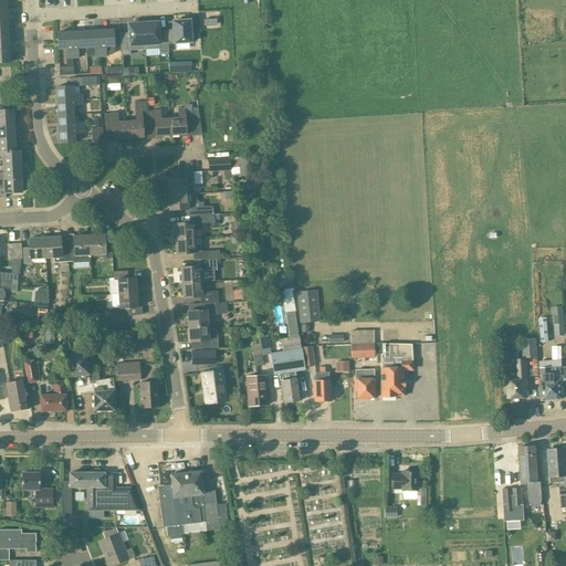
[(191,33),(190,20),(173,21),(174,30),(167,31),(168,44),(191,42),(191,41),(194,41),(194,33),(191,33)]
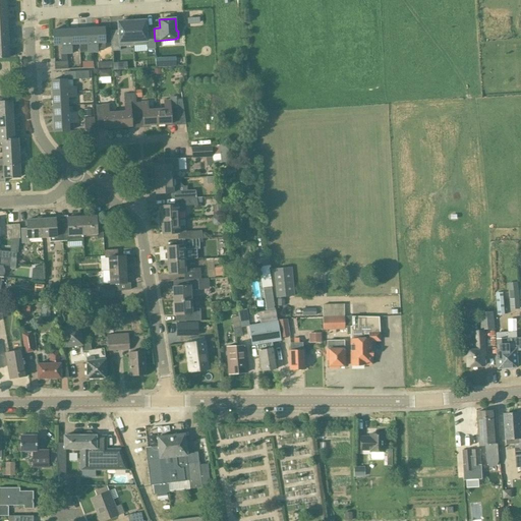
[(119,49),(133,48),(131,21),(123,22),(123,24),(118,24),(118,37),(111,37),(112,53),(120,52),(119,49)]
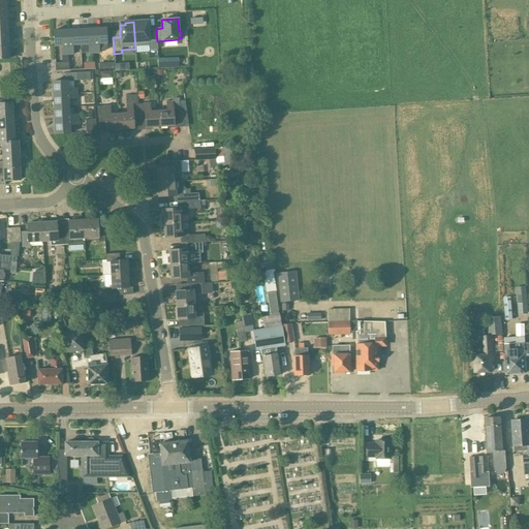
[(133,22),(135,49),(149,48),(149,52),(157,52),(156,35),(149,35),(148,23),(143,24),(143,22),(133,22)]
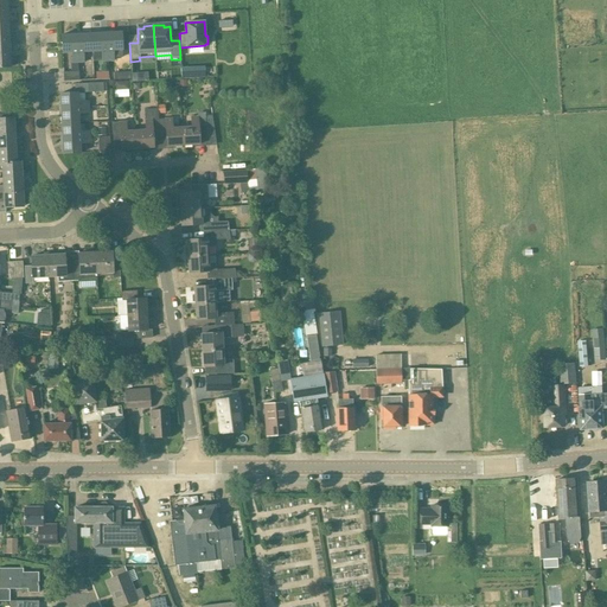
[(108,62),(114,61),(123,61),(122,50),(121,32),(107,33),(108,62)]
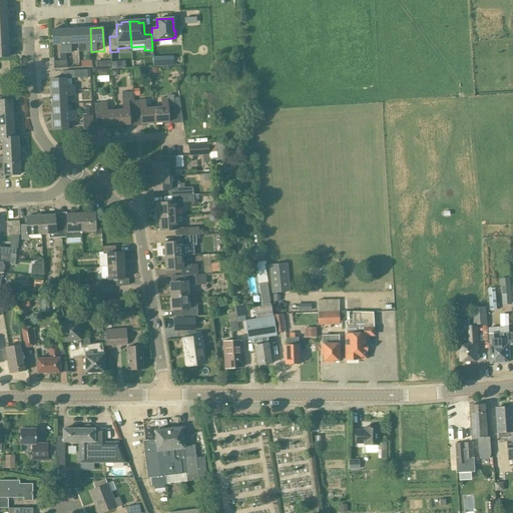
[(77,28),(64,29),(66,53),(71,53),(70,44),(78,43),(77,28)]
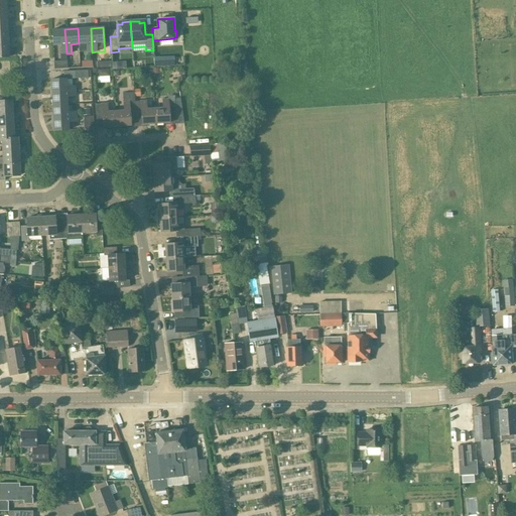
[(78,28),(79,43),(79,52),(92,52),(91,28),(78,28)]
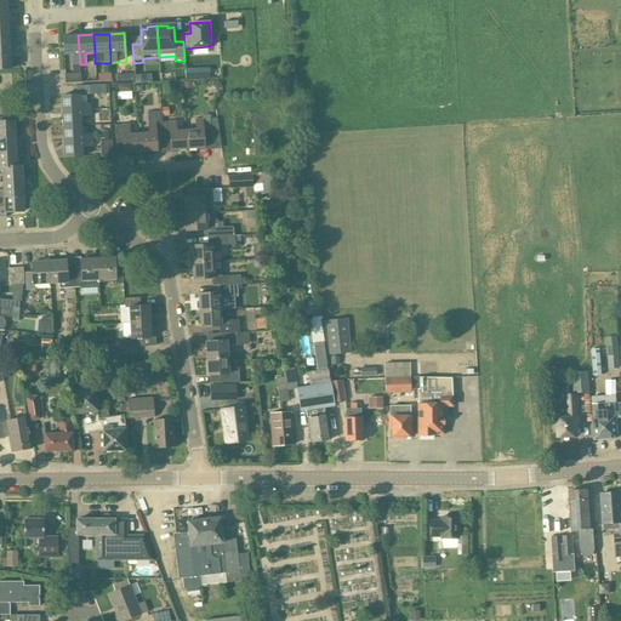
[(80,64),(78,35),(62,36),(63,55),(73,53),(74,64),(80,64)]
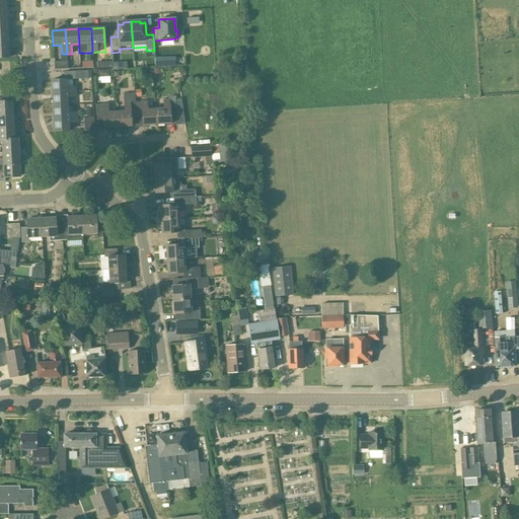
[(10,35),(7,36),(7,31),(0,30),(0,44),(8,44),(10,44),(10,35)]
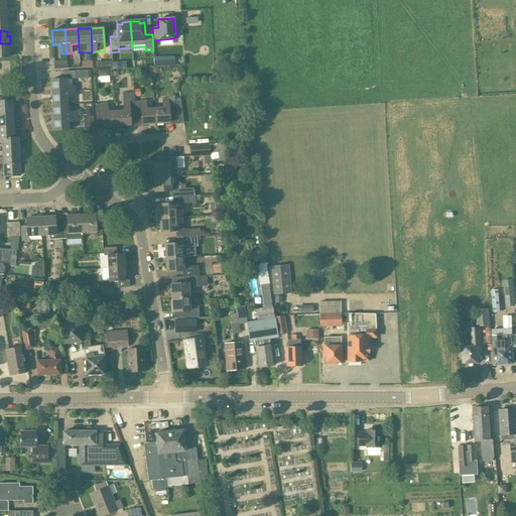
[(0,56),(9,56),(8,43),(0,43),(0,56)]
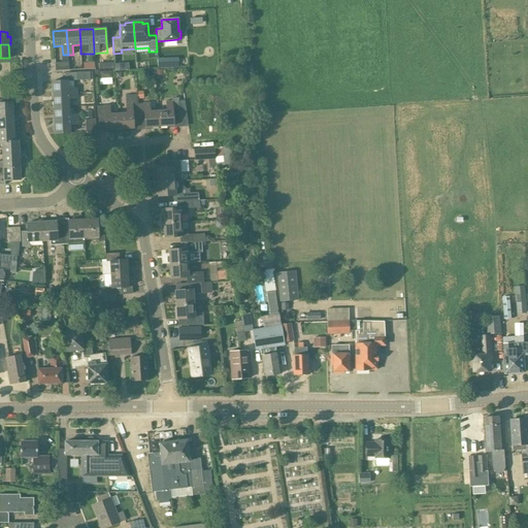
[(55,63),(55,70),(68,70),(68,62),(55,63)]
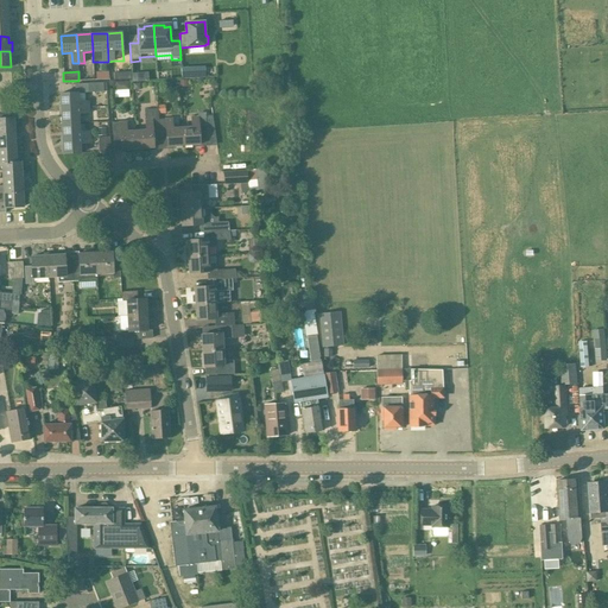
[(103,92),(103,82),(88,83),(88,93),(103,92)]
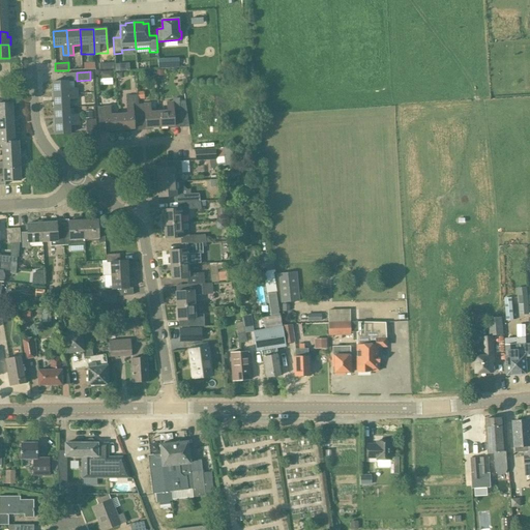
[(52,82),(53,95),(78,93),(77,88),(67,89),(67,81),(52,82)]
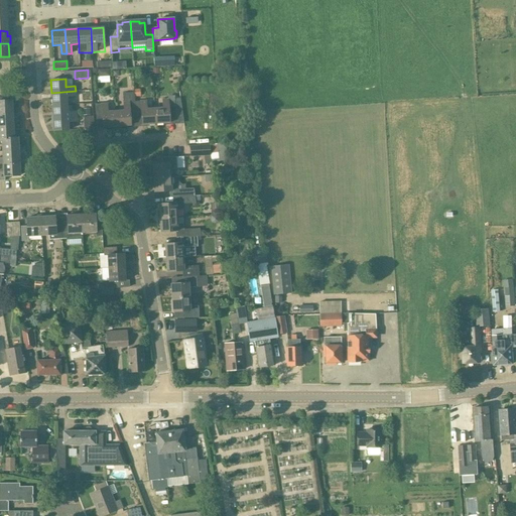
[(52,105),(67,105),(67,96),(76,96),(76,91),(51,93),(52,105)]
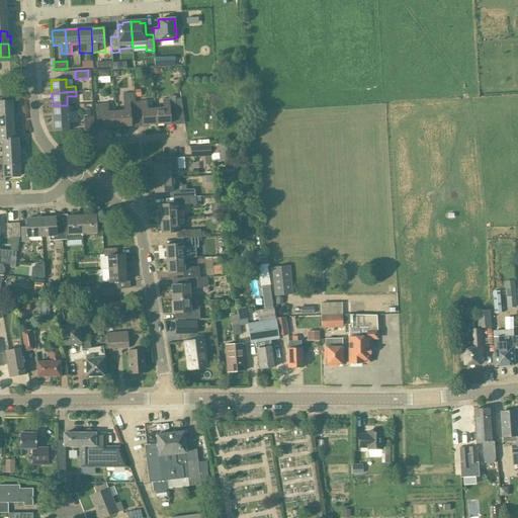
[(124,110),(116,111),(117,126),(131,125),(131,116),(137,116),(135,101),(135,93),(123,94),(124,110)]
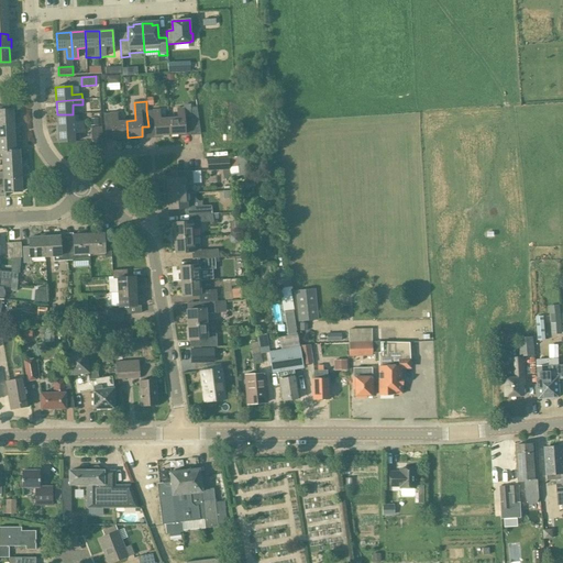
[(178,118),(168,118),(170,134),(185,133),(185,128),(199,127),(196,107),(189,107),(189,105),(183,105),(184,108),(177,108),(178,118)]
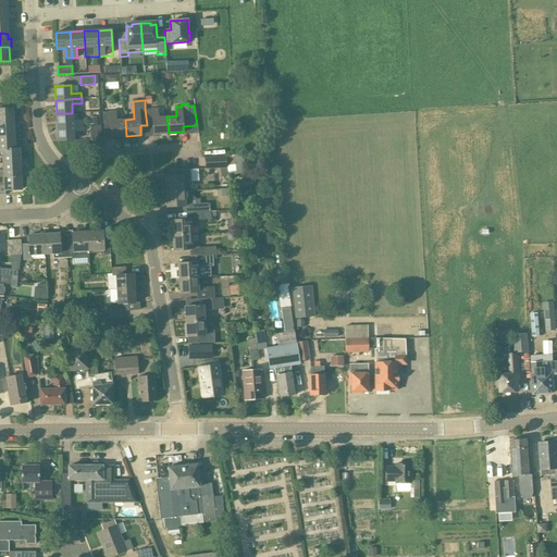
[(0,109),(0,122),(13,122),(12,109),(0,109)]
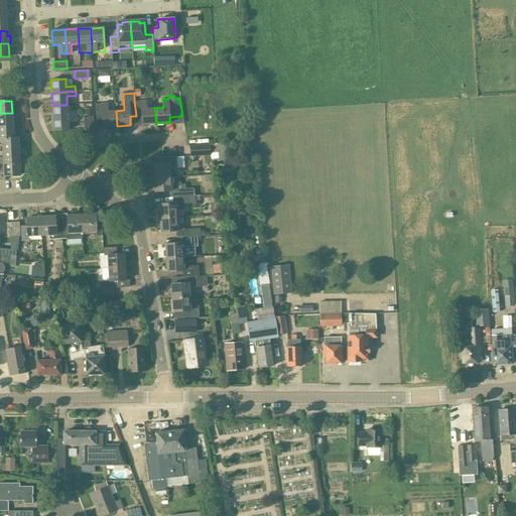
[(142,124),(156,123),(154,108),(146,109),(146,101),(134,101),(136,116),(141,115),(142,124)]
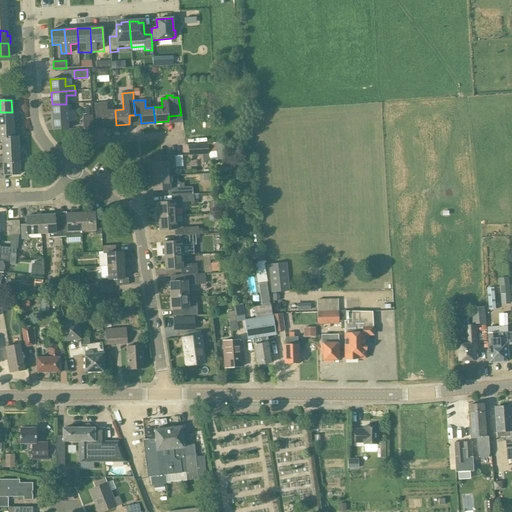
[(102,126),(116,125),(115,110),(106,111),(106,103),(94,103),(95,118),(101,117),(102,126)]
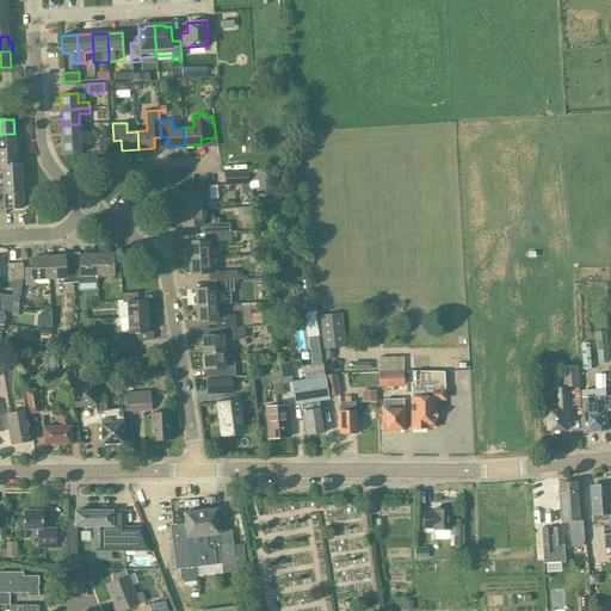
[(62,124),(62,140),(91,139),(91,131),(80,133),(79,124),(62,124)]
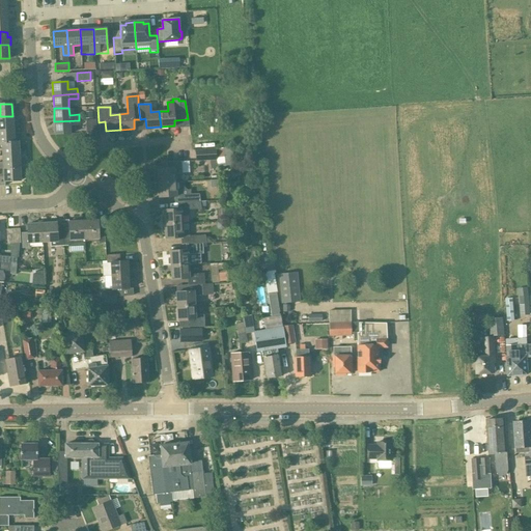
[(0,130),(12,130),(12,116),(0,116),(0,130)]
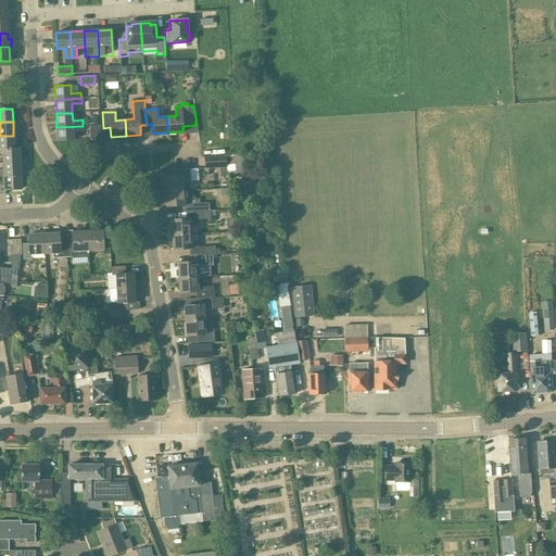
[(90,139),(101,139),(100,125),(90,126),(90,139)]
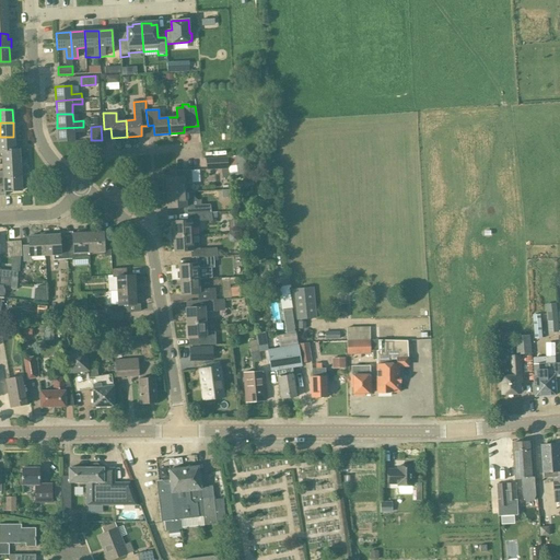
[(83,127),(57,128),(58,142),(74,141),(73,132),(83,131),(83,127)]
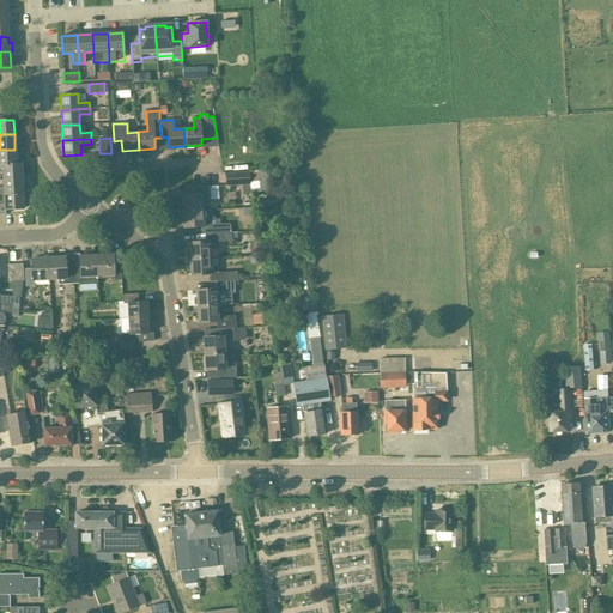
[(0,150),(0,164),(2,164),(16,163),(14,150),(0,150)]
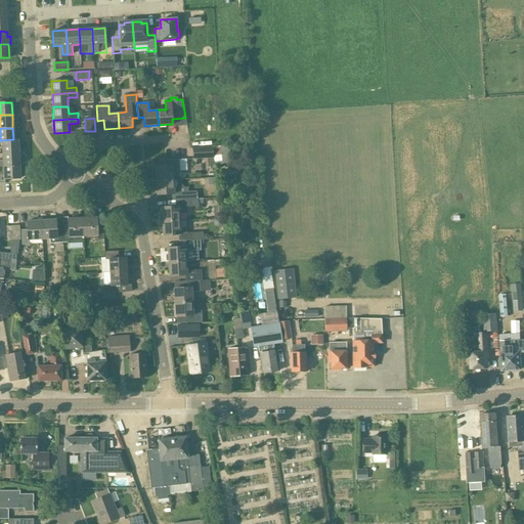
[(2,140),(0,140),(0,146),(2,146),(3,153),(18,153),(17,139),(13,139),(2,140)]
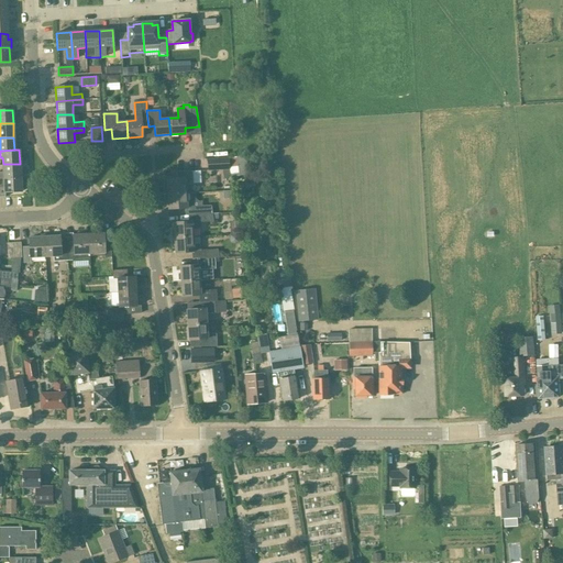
[(208,169),(228,168),(227,156),(207,157),(208,169)]
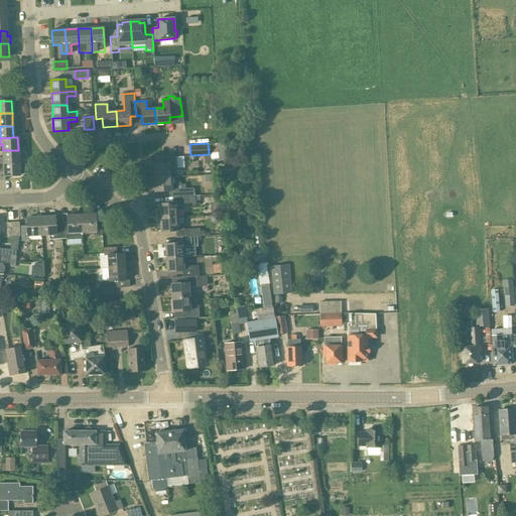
[(0,163),(18,162),(18,150),(3,150),(3,157),(0,157),(0,163)]
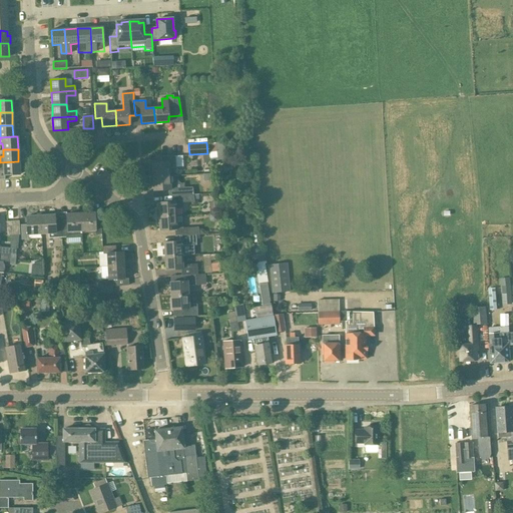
[(152,169),(149,169),(150,176),(152,176),(169,175),(169,167),(175,167),(175,155),(160,156),(161,162),(151,162),(152,169)]
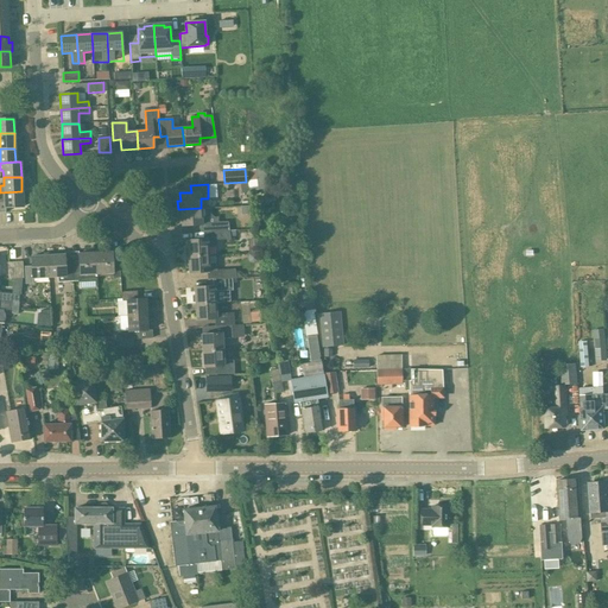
[(23,207),(21,191),(0,192),(0,211),(5,213),(5,208),(23,207)]
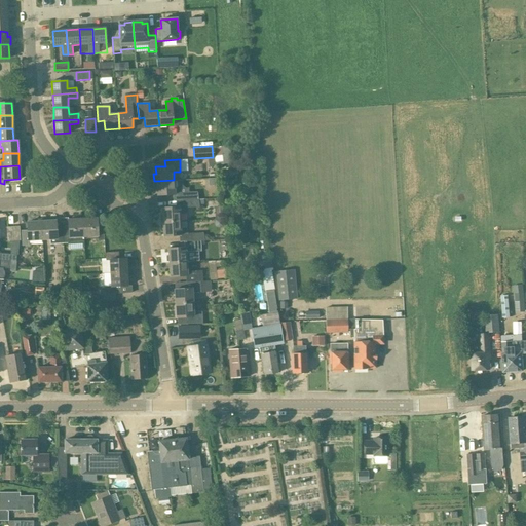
[(156,182),(154,182),(154,189),(157,189),(157,195),(173,194),(182,193),(181,187),(175,188),(174,180),(156,181),(156,182)]
